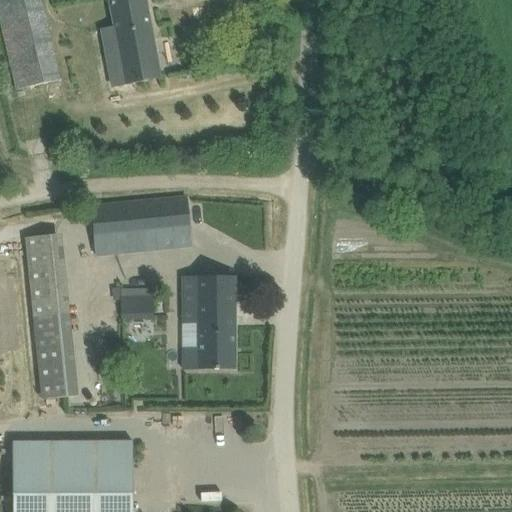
[(0,0),(0,22),(15,88),(59,78),(40,0),(0,0)]
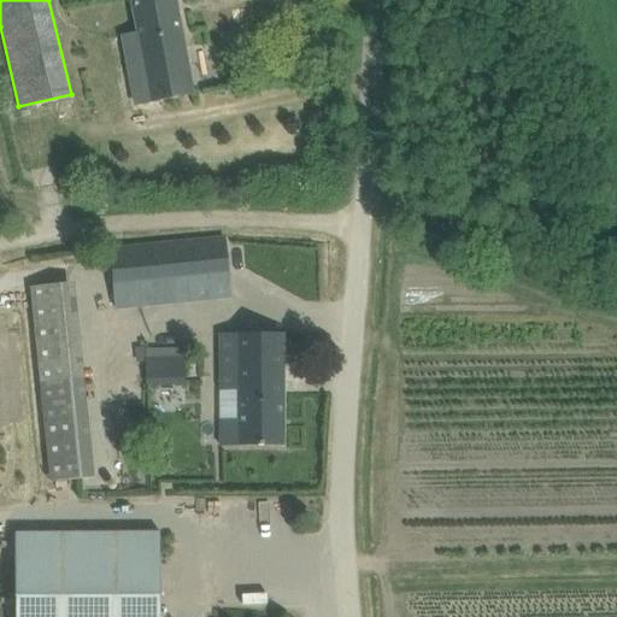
[(146,104),(193,94),(175,0),(130,0),(139,41),(134,41),(146,104)]
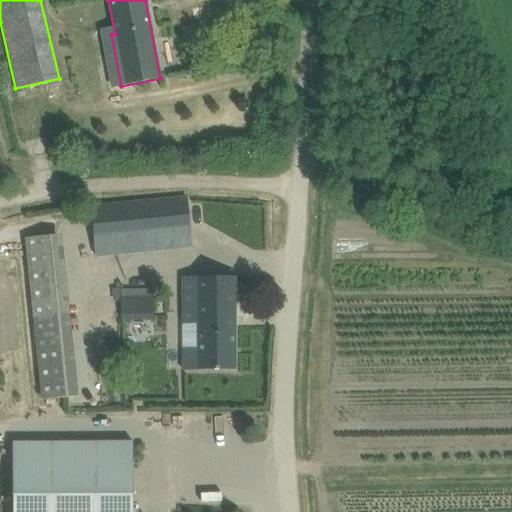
[(191,247),(186,199),(186,197),(90,207),(95,256),(191,247)]
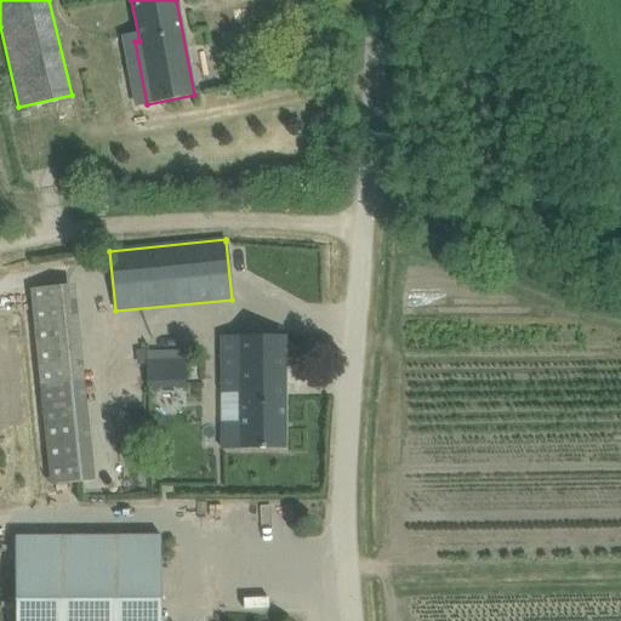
[(281,265),(281,283),(294,283),(294,266),(281,265)]
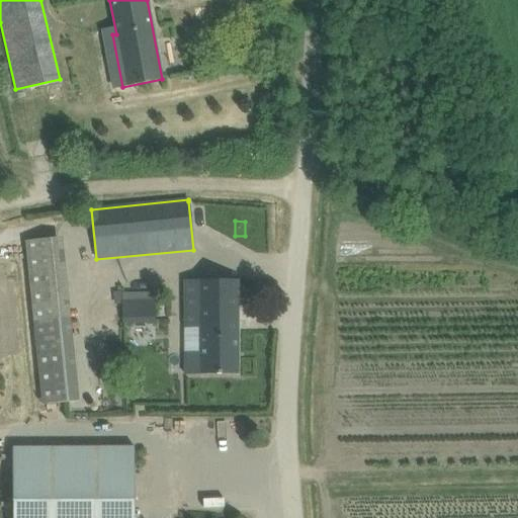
[(39,404),(77,400),(61,238),(24,242),(39,404)]
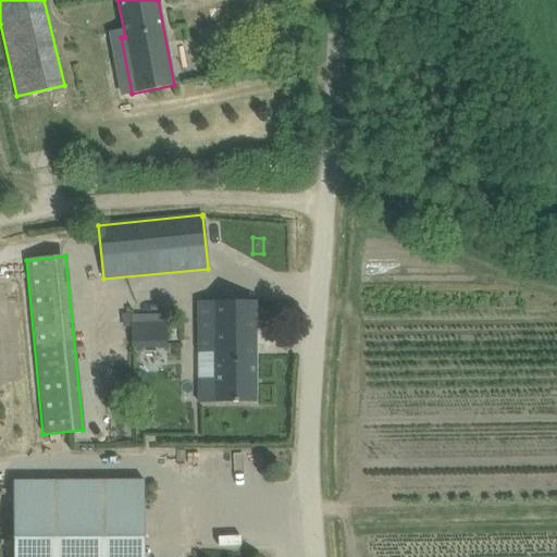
[(198,302),(198,403),(256,403),(256,302),(234,302),(198,302)]
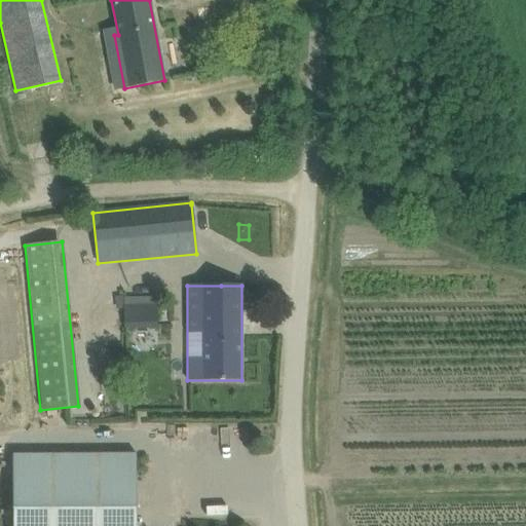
[(155,330),(155,296),(122,297),(122,330),(155,330)]
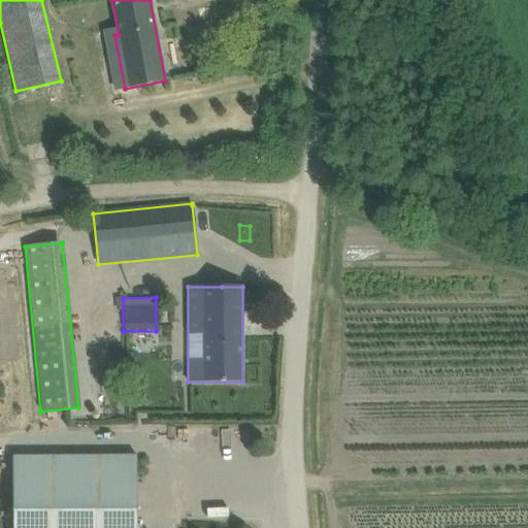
[(136,527),(136,456),(12,456),(12,527),(136,527)]
